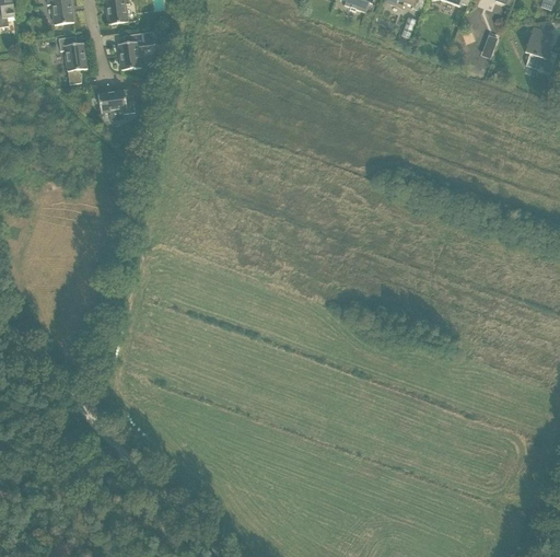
[(0,0),(0,25),(9,24),(8,19),(15,18),(13,3),(12,0),(0,0)]
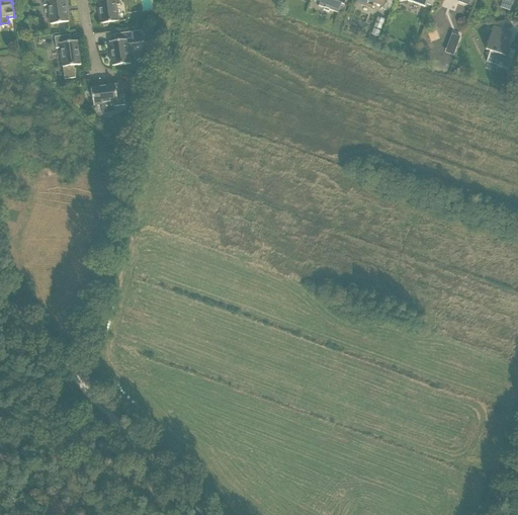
[(48,2),(51,21),(68,19),(65,0),(42,0),(44,3),(48,2)]
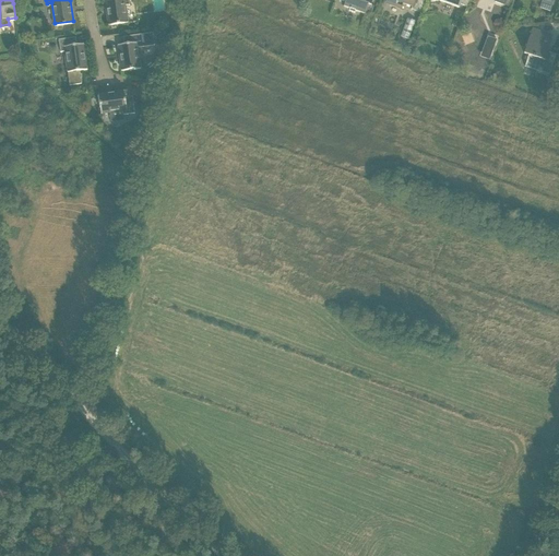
[(105,0),(108,23),(128,20),(125,0),(105,0)]
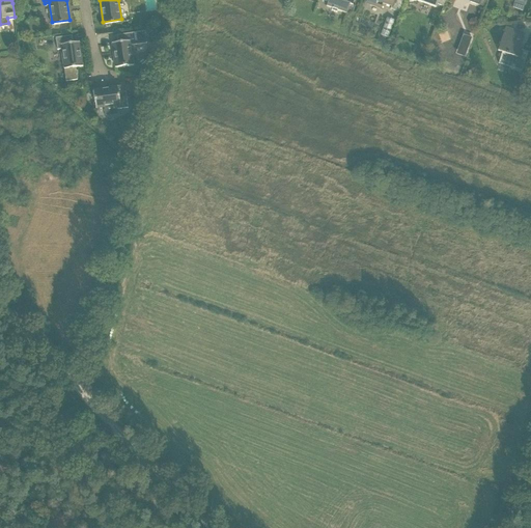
[(328,0),(326,3),(332,6),(331,7),(336,9),(337,7),(345,11),(348,5),(352,6),(354,1),(353,1),(353,0),(328,0)]
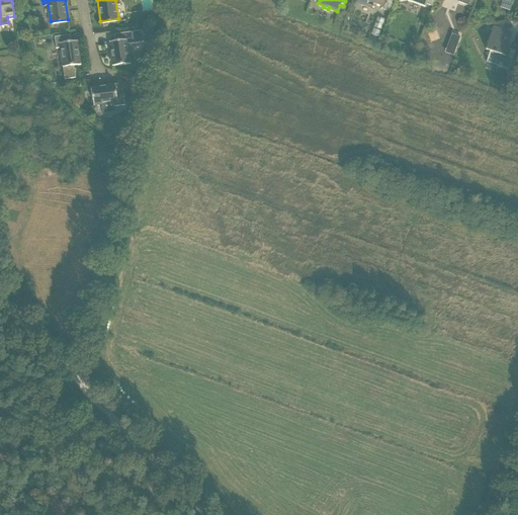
[(357,0),(367,4),(369,0),(373,0),(381,3),(380,6),(390,9),(393,1),(393,0),(357,0)]
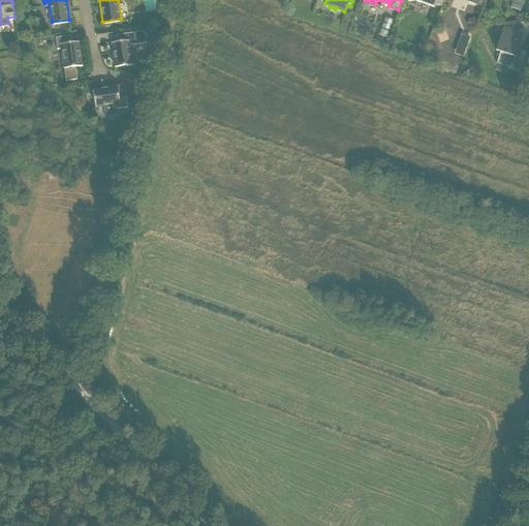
[(511,0),(510,4),(521,8),(523,0),(511,0)]
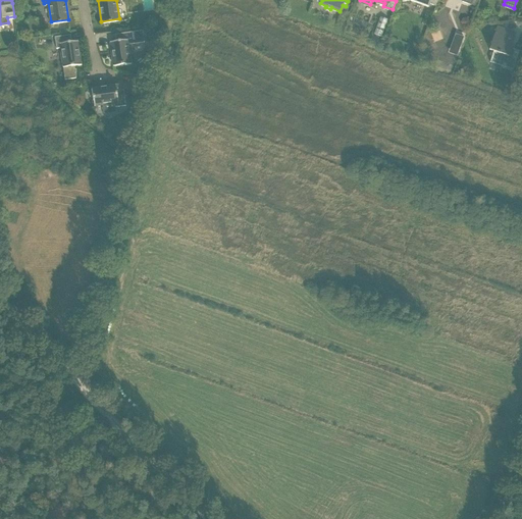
[(493,34),(489,47),(493,49),(490,56),(504,60),(502,63),(513,67),(516,58),(519,48),(514,47),(514,49),(510,47),(511,46),(516,31),(497,24),(493,34)]
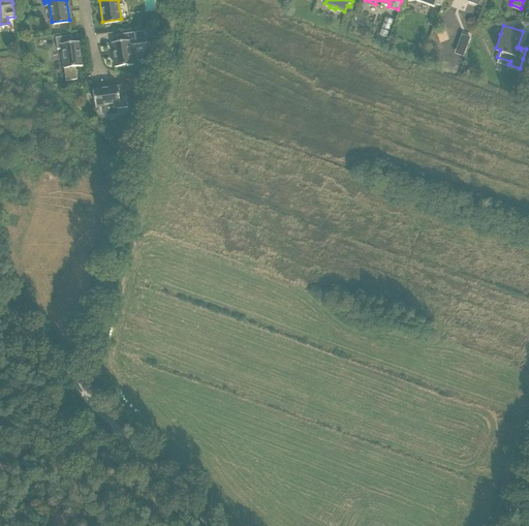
[(118,39),(112,40),(115,64),(125,63),(133,62),(130,42),(134,41),(146,40),(145,28),(132,30),(126,30),(117,32),(118,39)]
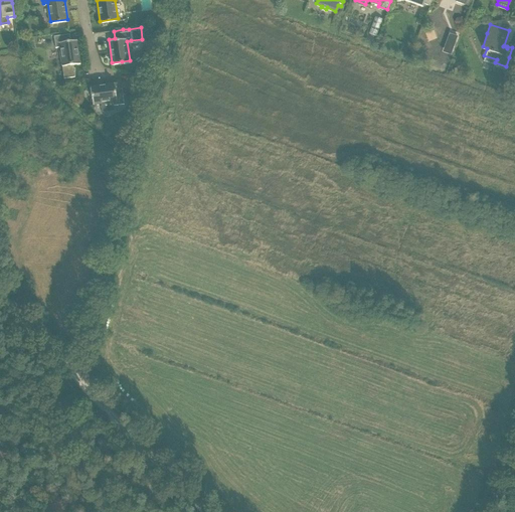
[(69,31),(53,33),(55,45),(59,45),(63,76),(74,74),(73,62),(79,61),(76,37),(70,38),(69,31)]
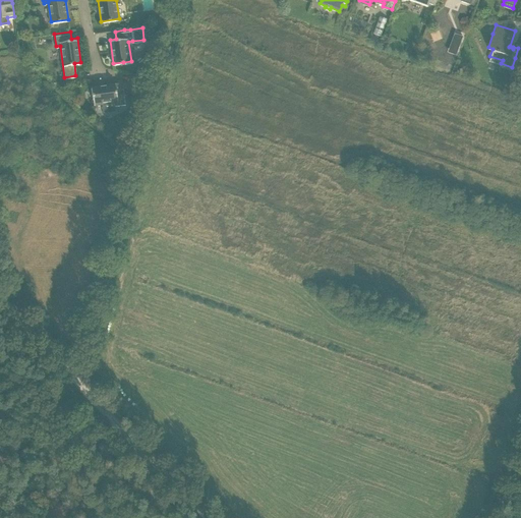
[(454,32),(451,41),(459,44),(462,35),(454,32)]
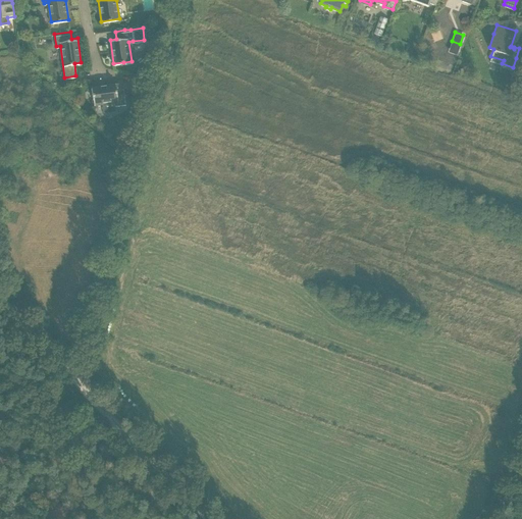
[(134,75),(133,83),(142,85),(143,78),(134,75)]
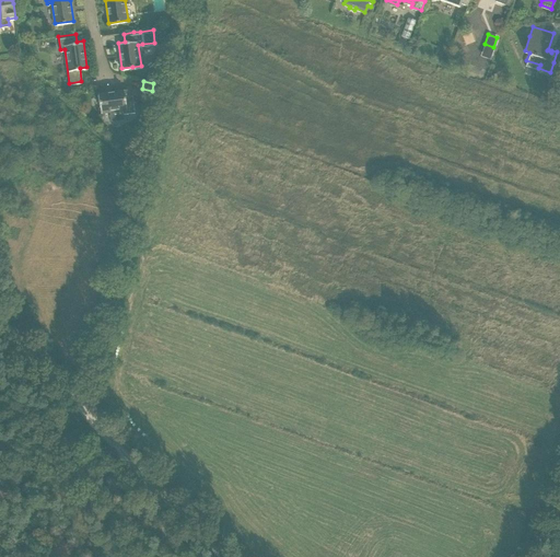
[(123,113),(135,111),(131,86),(98,91),(101,111),(111,109),(112,118),(124,116),(123,113)]
